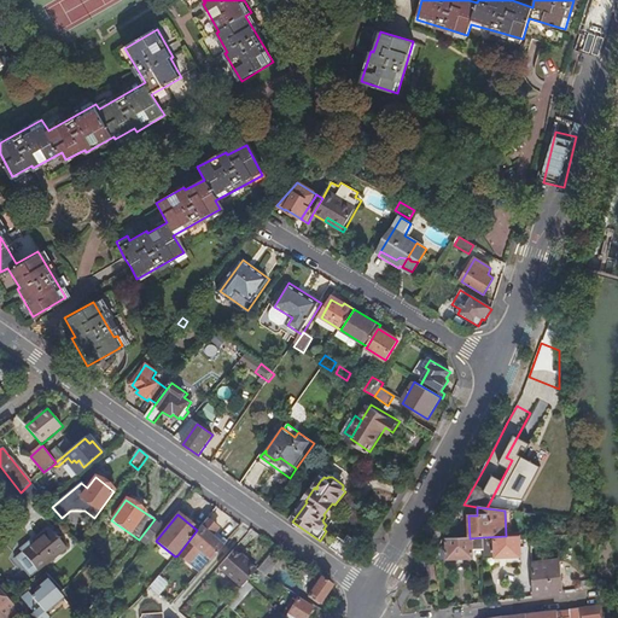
[(219,528),(208,518),(197,530),(178,555),(188,564),(198,552),(211,536),(219,528)]
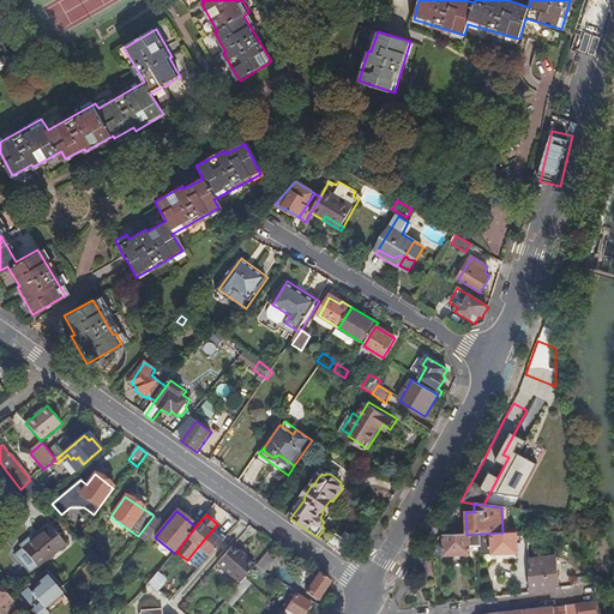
[(139,539),(156,518),(155,517),(154,516),(138,536),(139,539)]
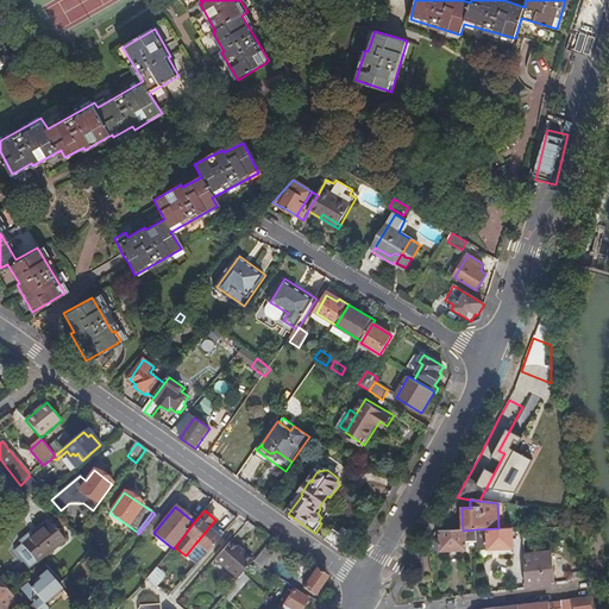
[(138,534),(144,538),(159,519),(155,514),(138,534)]
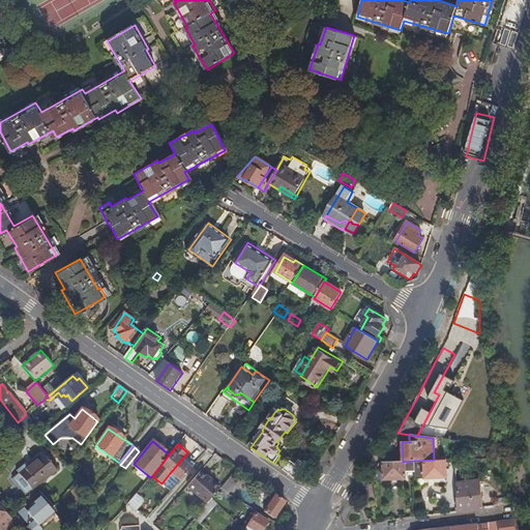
[(84,451),(80,458),(86,463),(90,455),(84,451)]
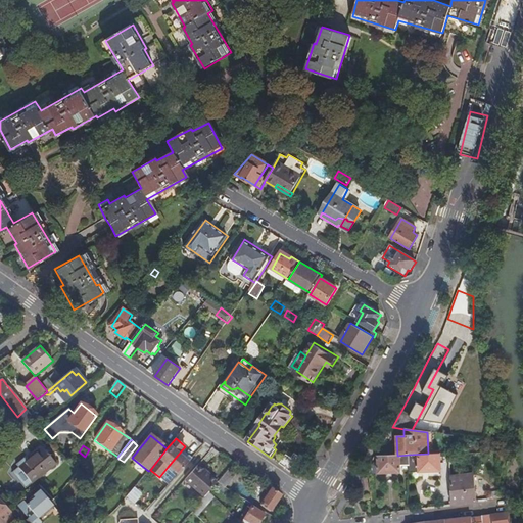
[(42,447),(17,468),(32,483),(55,463),(42,447)]
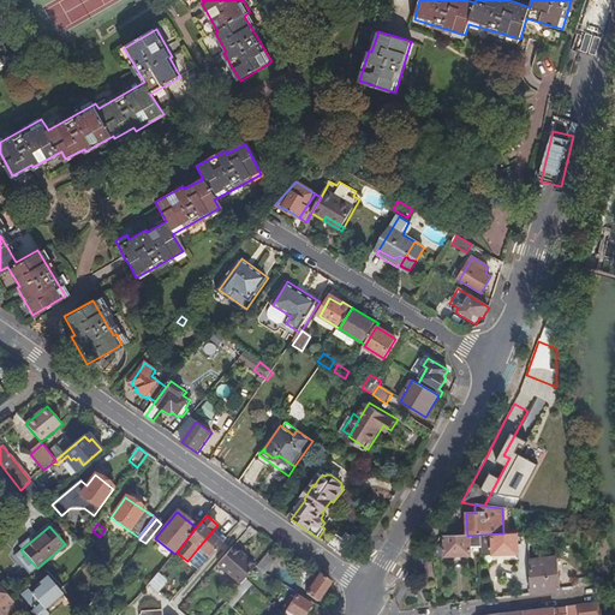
[(329,545),(346,557),(358,541),(347,532),(342,538),(336,535),(329,545)]
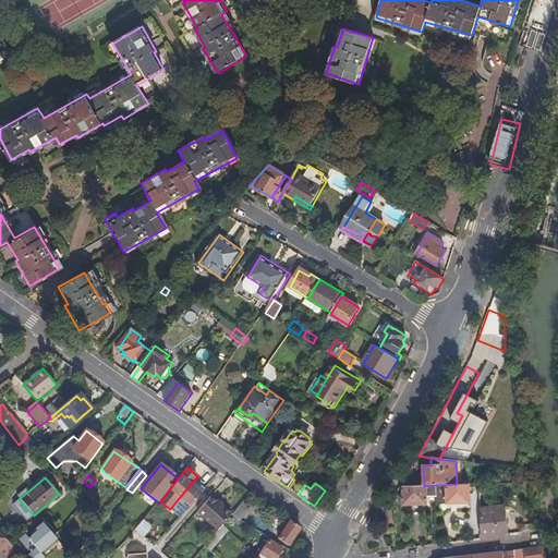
[(202,493),(191,484),(179,498),(190,507),(202,493)]
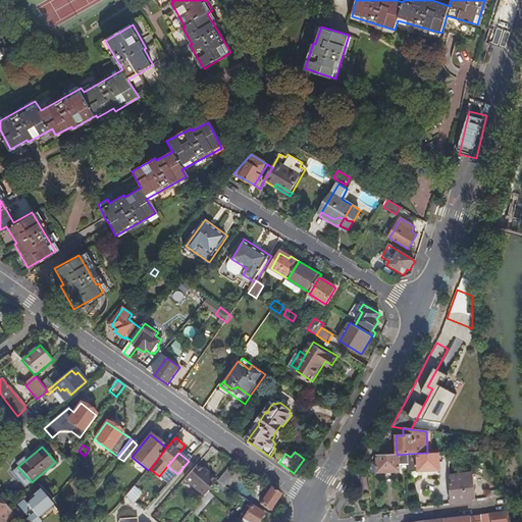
[(438,453),(427,453),(408,454),(408,463),(408,472),(439,471),(438,453)]
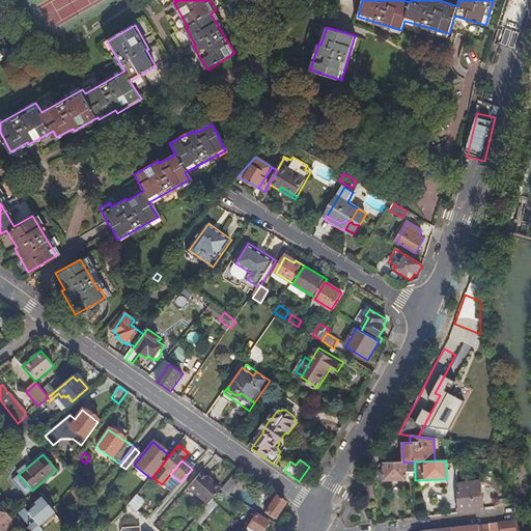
[(415,471),(415,462),(403,463),(383,463),(384,481),(406,480),(406,472),(415,471)]
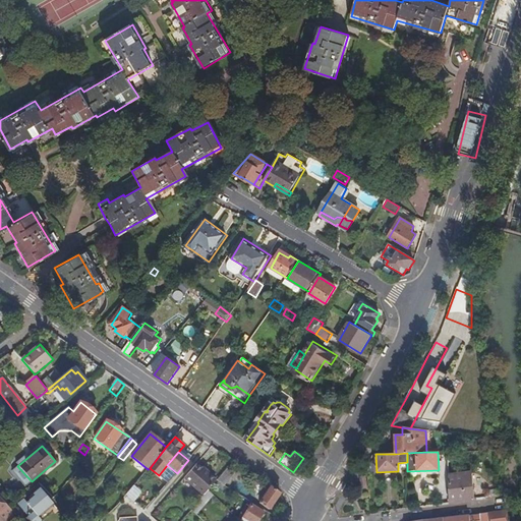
[(398,471),(407,471),(407,462),(398,463),(398,471)]
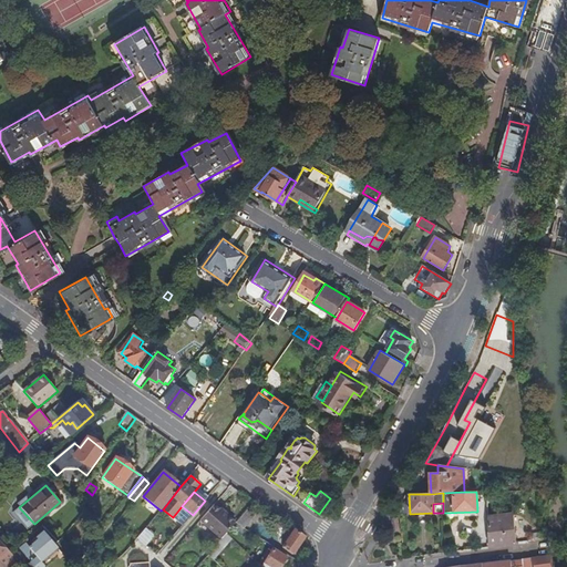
[(226,534),(235,524),(214,505),(200,521),(222,539),(226,534)]
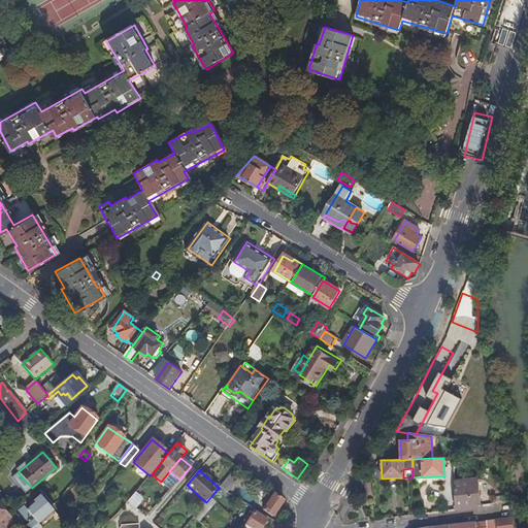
[(179,480),(169,471),(161,482),(170,490),(179,480)]
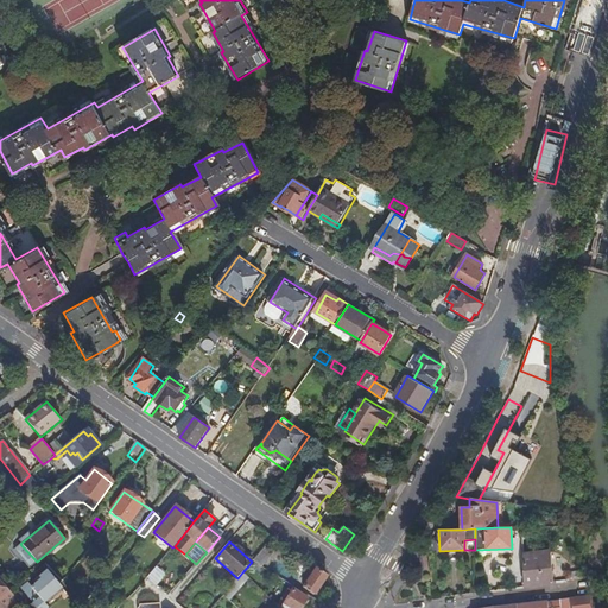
[(252,561),(261,567),(272,555),(265,548),(252,561)]
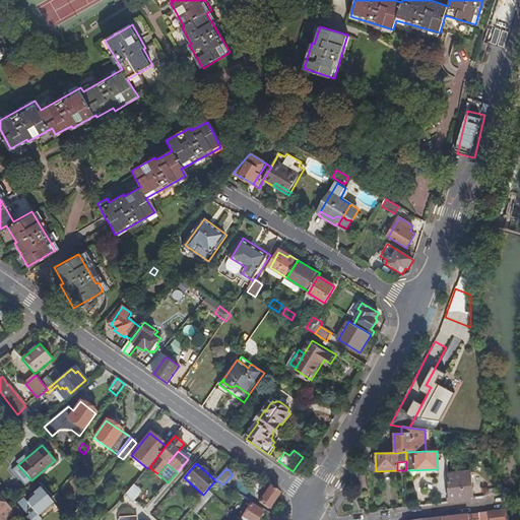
[(469,472),(448,475),(449,502),(473,499),(469,472)]
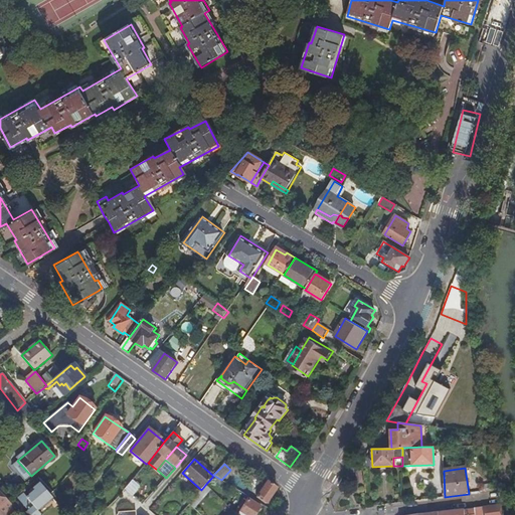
[(266,505),(277,489),(262,478),(256,486),(262,490),(256,498),(266,505)]
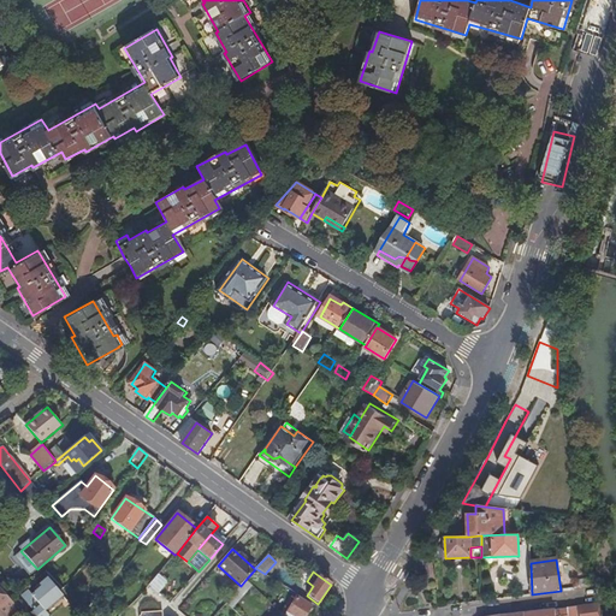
[(148,586),(158,594),(169,581),(159,573),(148,586)]
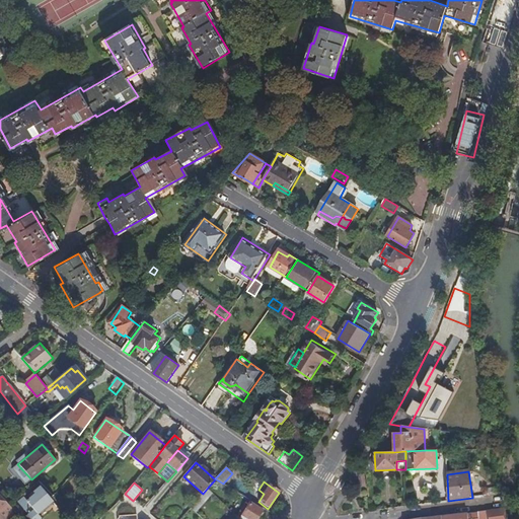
[(26,517),(27,518),(41,518),(38,515),(53,502),(39,488),(29,496),(31,498),(26,502),(23,498),(18,503),(28,514),(26,517)]
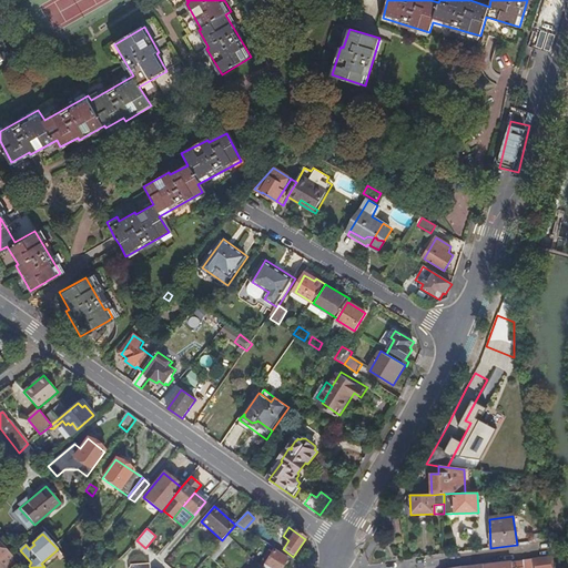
[(209,556),(214,560),(232,540),(226,535),(222,540),(209,556)]
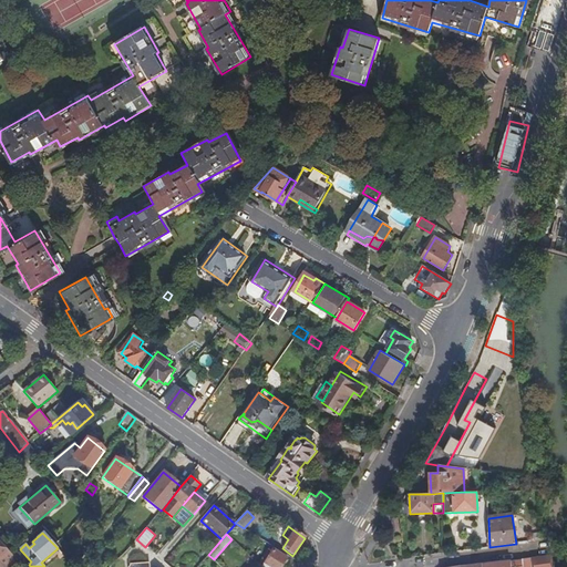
[(280,566),(287,558),(272,550),(266,563),(263,566),(280,566)]
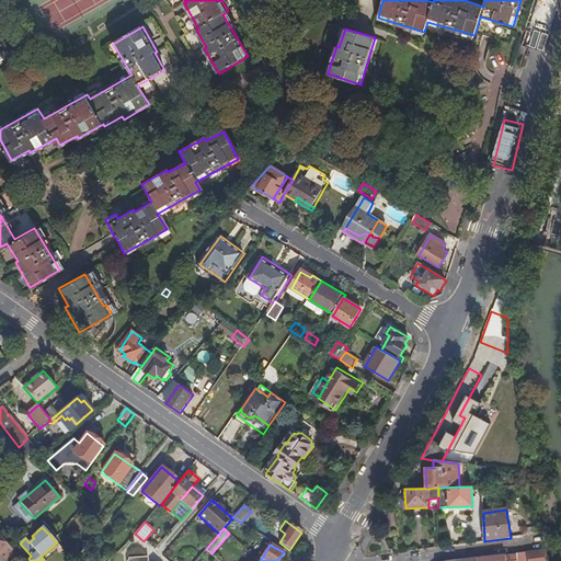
[(0,557),(0,560),(10,560),(13,558),(7,551),(0,557)]
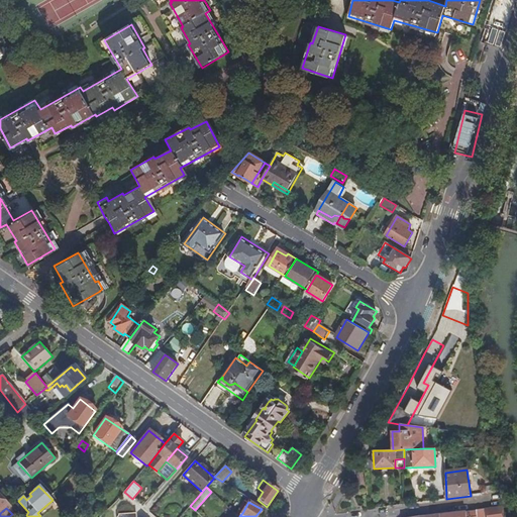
[(239,516),(242,513),(237,508),(232,512),(236,516),(239,516)]
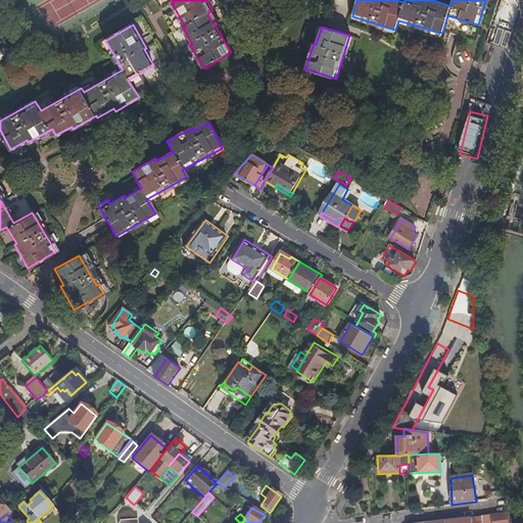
[(509,522),(509,514),(472,519),(471,522),(509,522)]
